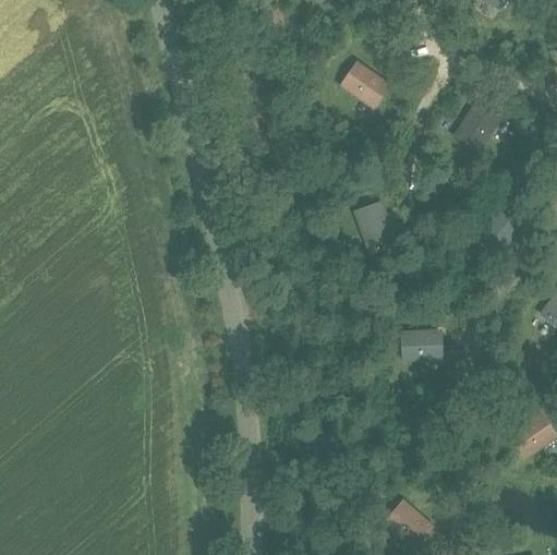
[(340,83),(372,106),(388,83),(355,60),(340,83)]
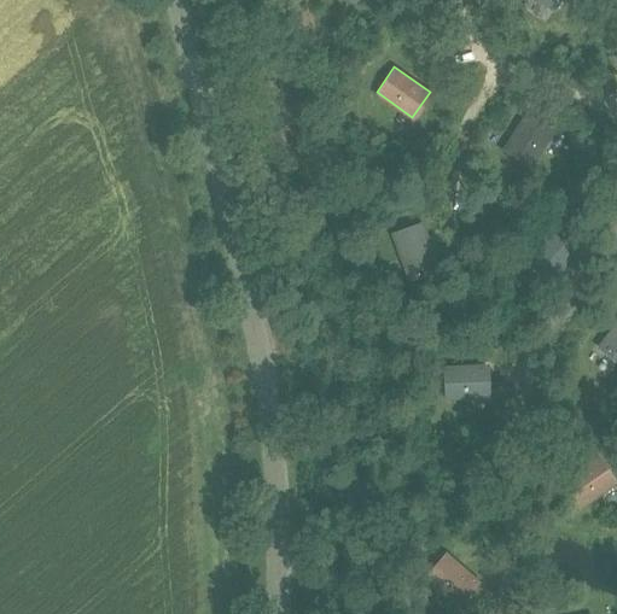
[(527,112),(504,147),(530,164),(553,129),(527,112)]
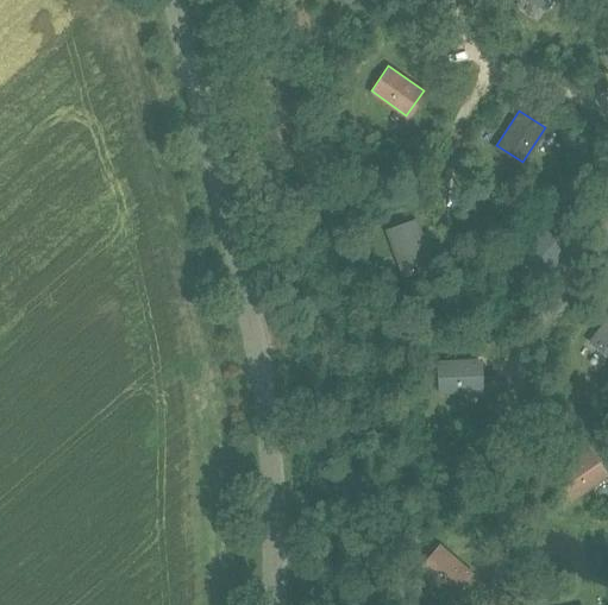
[(386,229),(402,273),(431,264),(414,219),(386,229)]
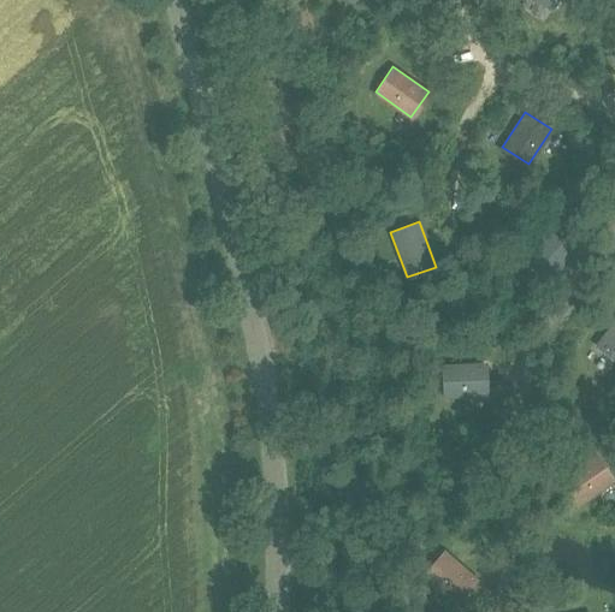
[(549,231),(521,263),(544,284),(572,251),(549,231)]
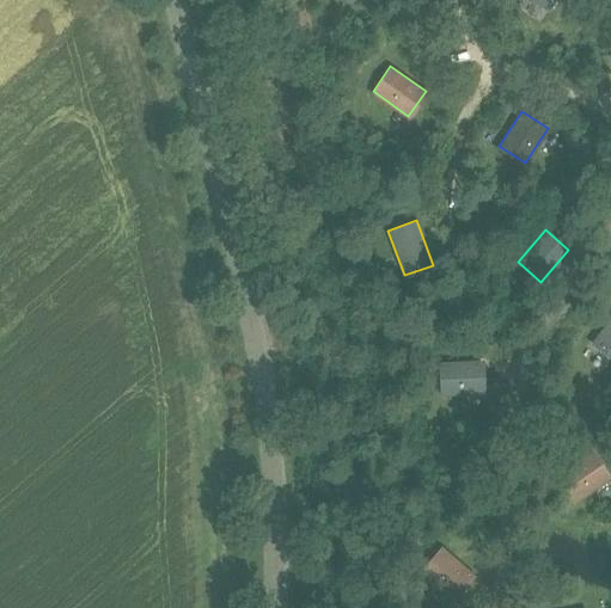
[(610,315),(592,342),(610,355),(610,315)]
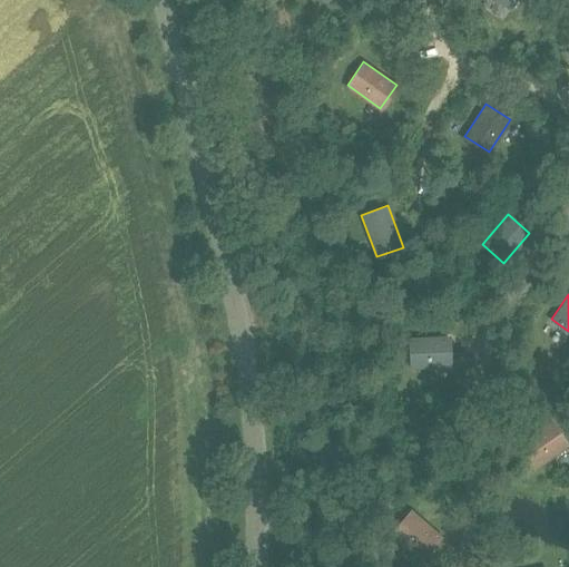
[(409,338),(410,367),(449,364),(448,335),(409,338)]
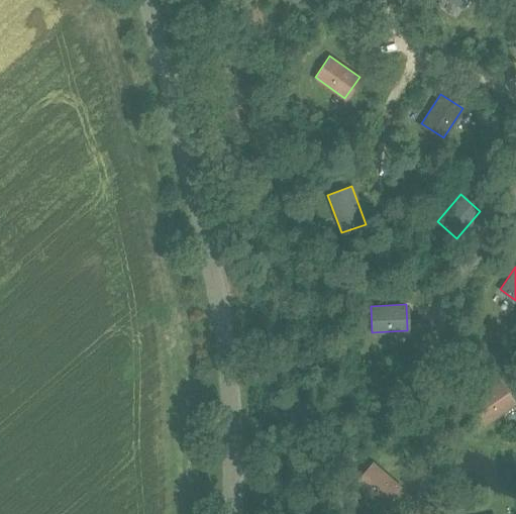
[(485,421),(513,402),(499,381),(470,401),(485,421)]
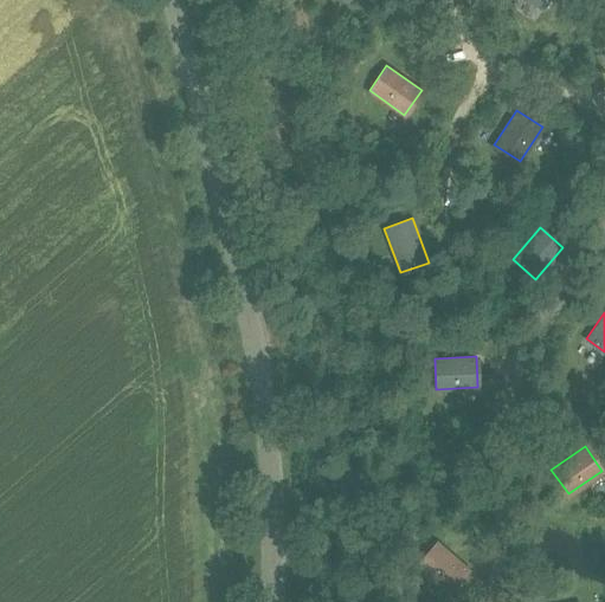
[(436,541),(417,563),(448,590),(468,568),(436,541)]
